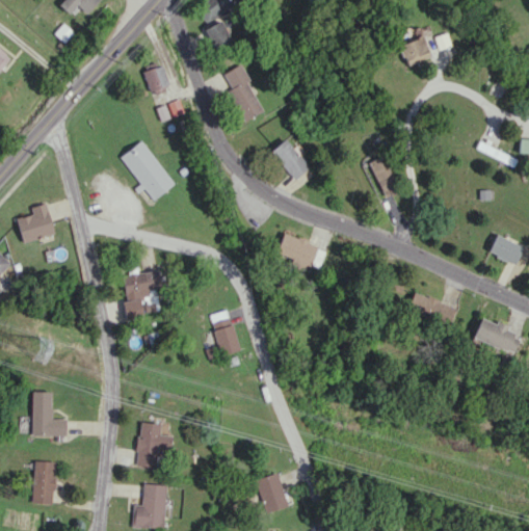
[(88,16),(99,0),(65,0),(60,7),(72,16),(78,7),(88,16)]
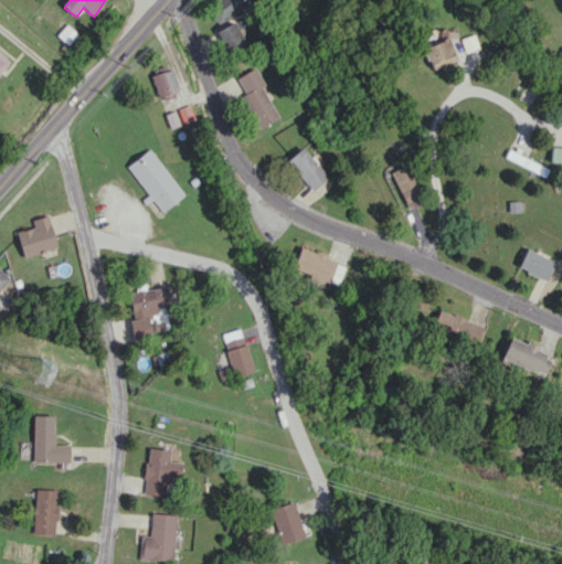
[(251,0),(221,0),(209,9),(221,27),(248,8),(246,3),(251,0)]
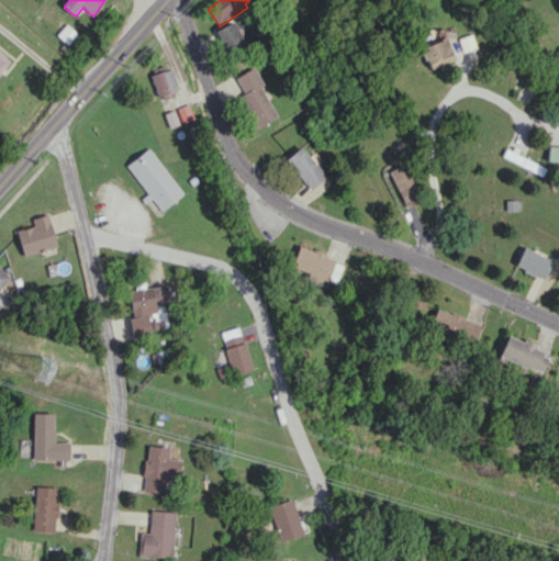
[(245,43),(237,22),(220,29),(227,49),(245,43)]
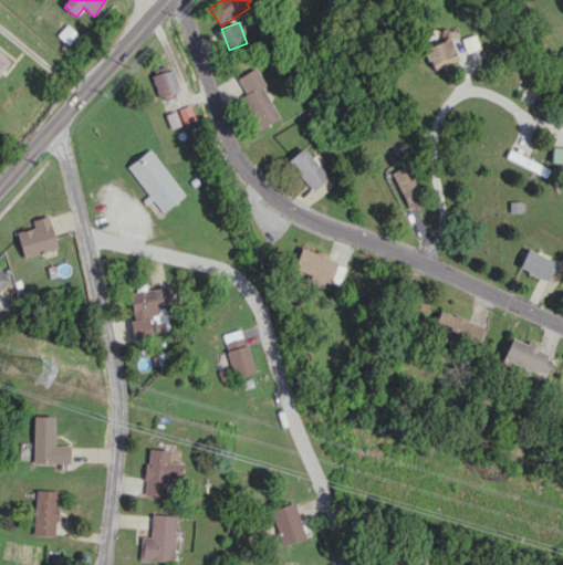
[(459,62),(451,40),(426,48),(433,70),(459,62)]
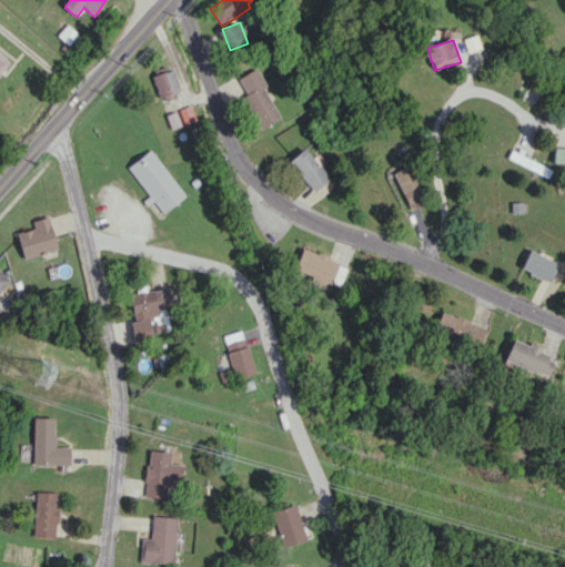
[(0,77),(11,62),(0,52),(0,77)]
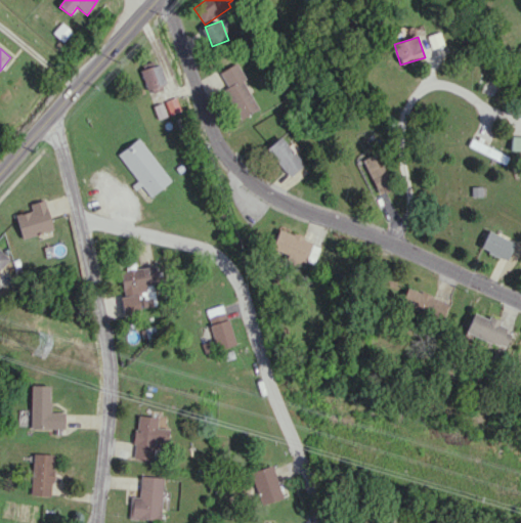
[(148,91),(167,84),(160,64),(141,72),(148,91)]
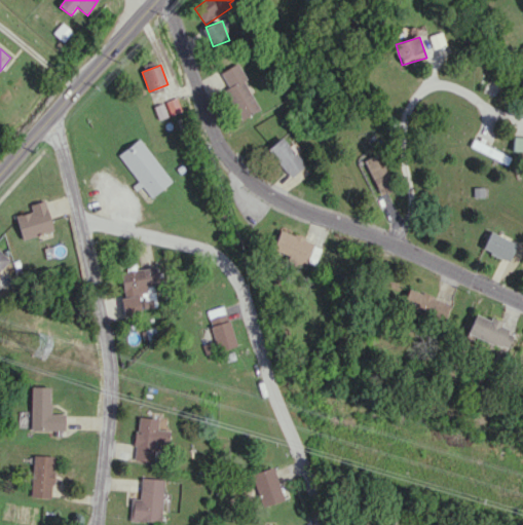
[(244,120),(263,109),(237,65),(222,73),(230,87),(226,89),(244,120)]
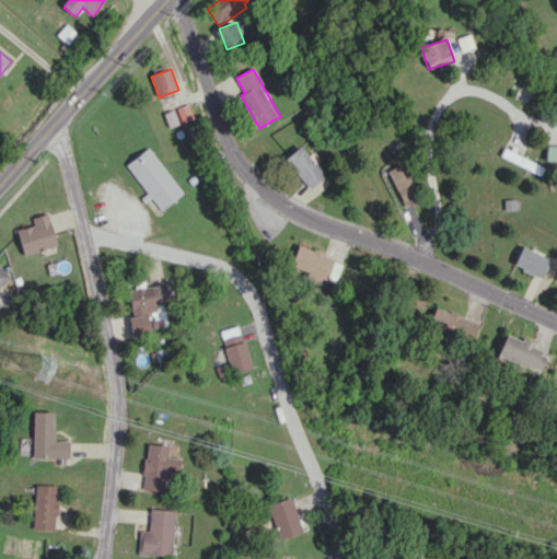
[(286,161),(313,189),(327,175),(301,147),(286,161)]
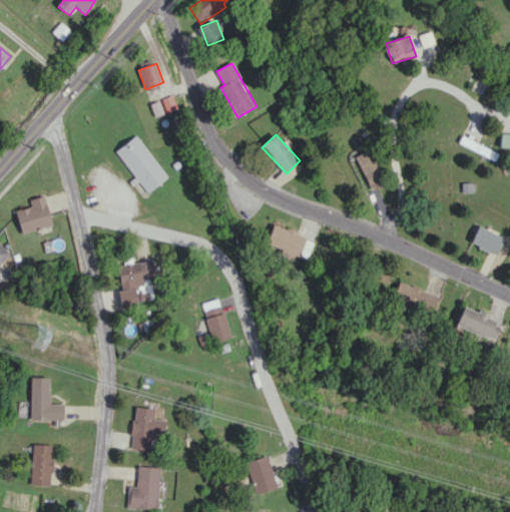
[(168,177),(137,135),(116,151),(137,179),(138,179),(148,193),(168,177)]
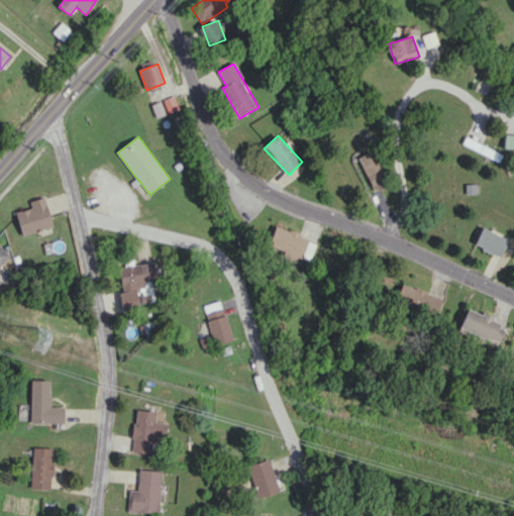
[(376,193),(390,186),(375,151),(360,159),(376,193)]
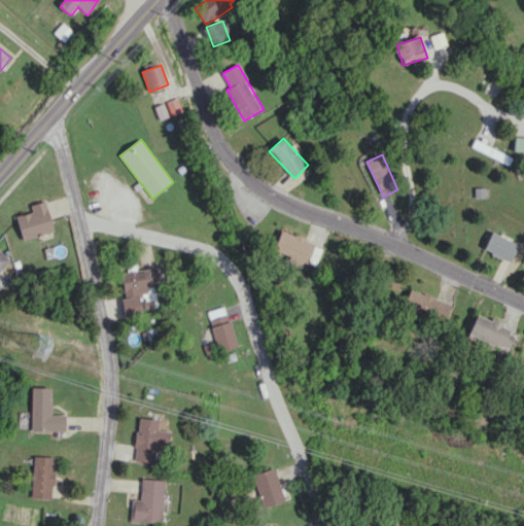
[(33,212),(16,217),(24,241),(55,232),(46,201),(31,206),(33,212)]
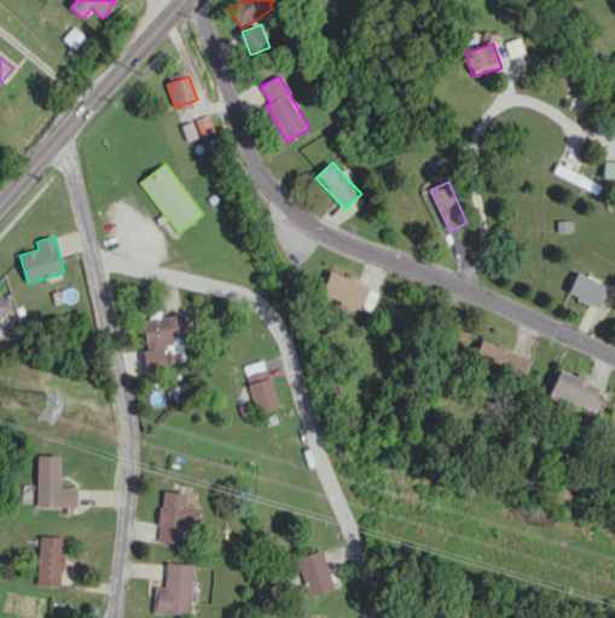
[(569,296),(604,309),(613,286),(578,273),(569,296)]
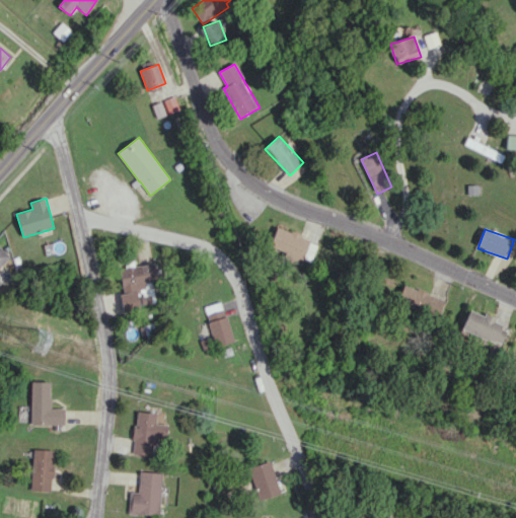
[(0,269),(11,257),(0,246),(0,269)]
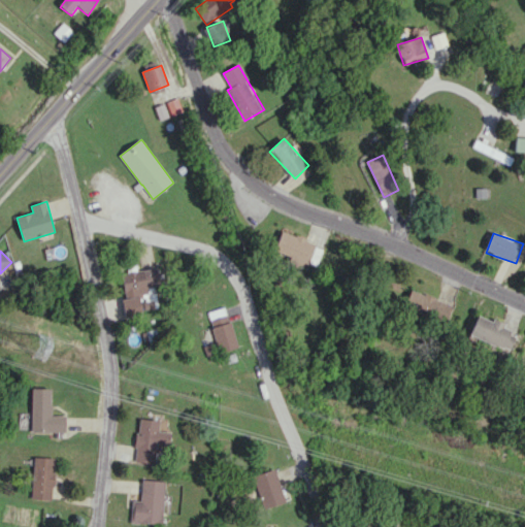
[(155,313),(152,288),(159,287),(157,268),(140,270),(139,268),(121,270),(127,316),(155,313)]
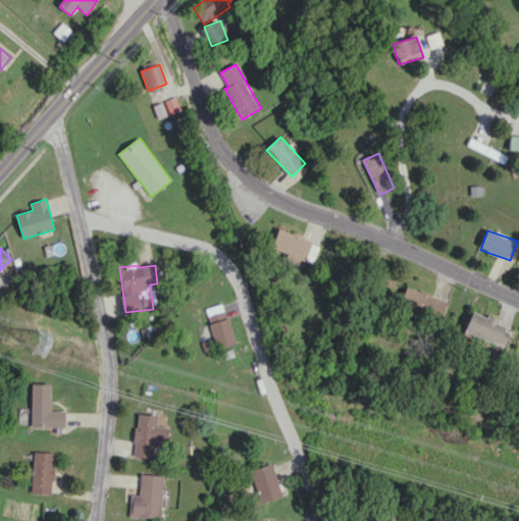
[(450,300),(407,289),(402,307),(445,319),(450,300)]
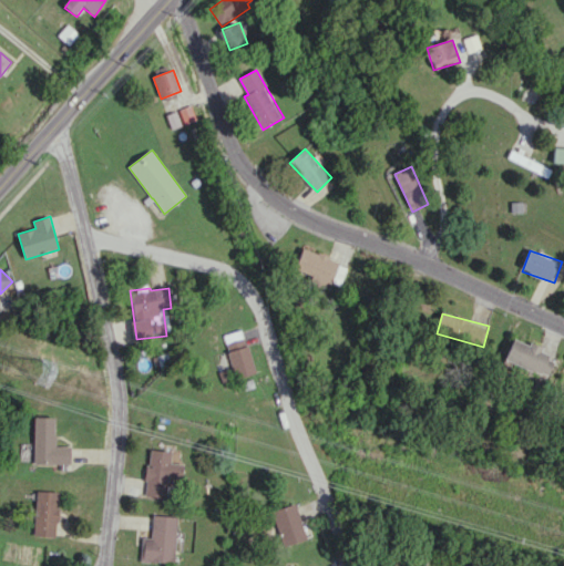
[(256,372),(245,339),(225,346),(237,379),(256,372)]
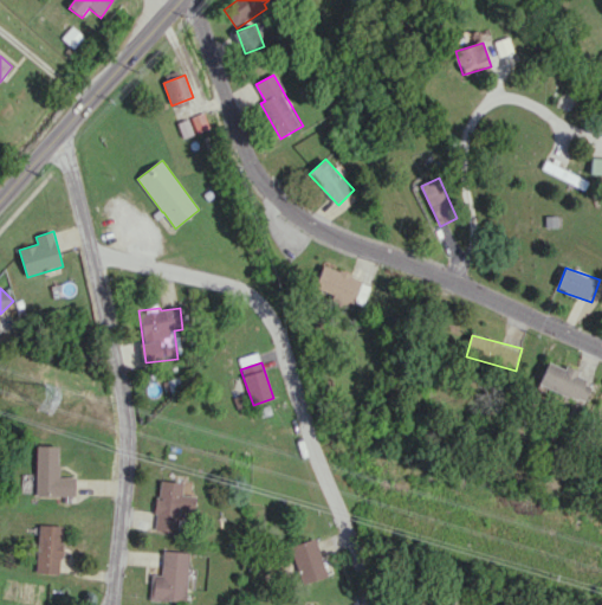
[(582,372),(568,366),(567,369),(549,362),(539,385),(586,404),(594,385),(578,379),(582,372)]
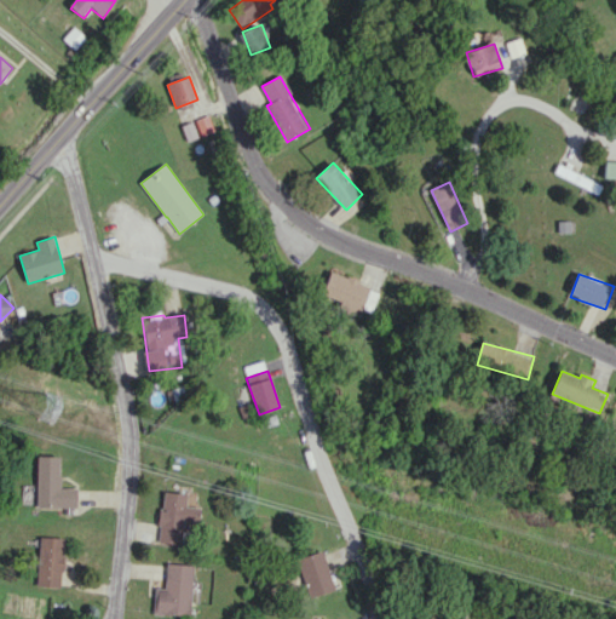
[(38,457),(38,508),(78,509),(78,489),(62,488),(62,457),(38,457)]
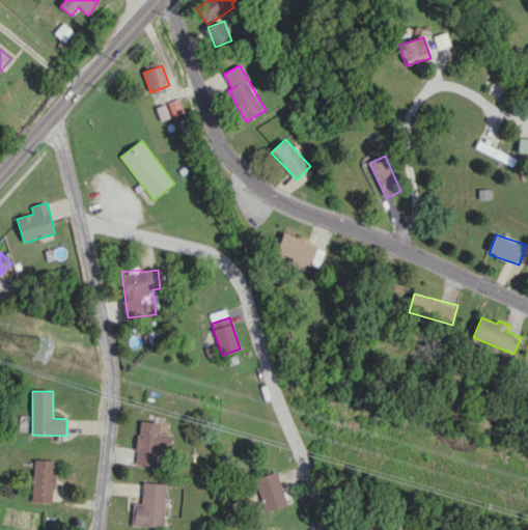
[(161,423),(140,421),(135,465),(156,467),(158,447),(170,448),(172,435),(160,434),(161,423)]
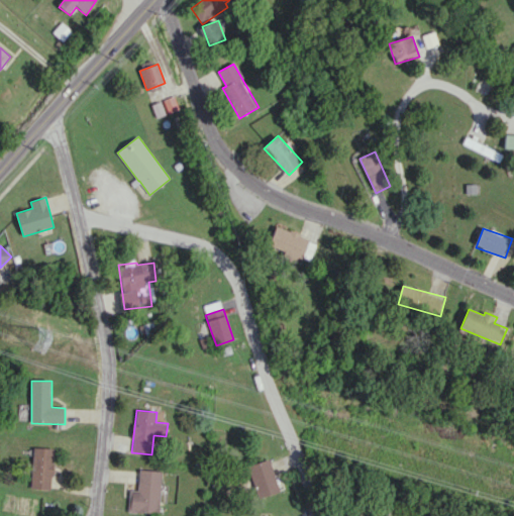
[(53,490),(54,448),(33,447),(31,489),(53,490)]
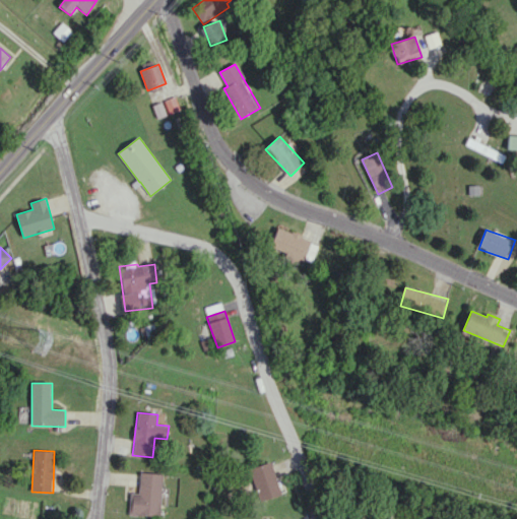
[(249,469),(260,502),(281,495),(271,462),(249,469)]
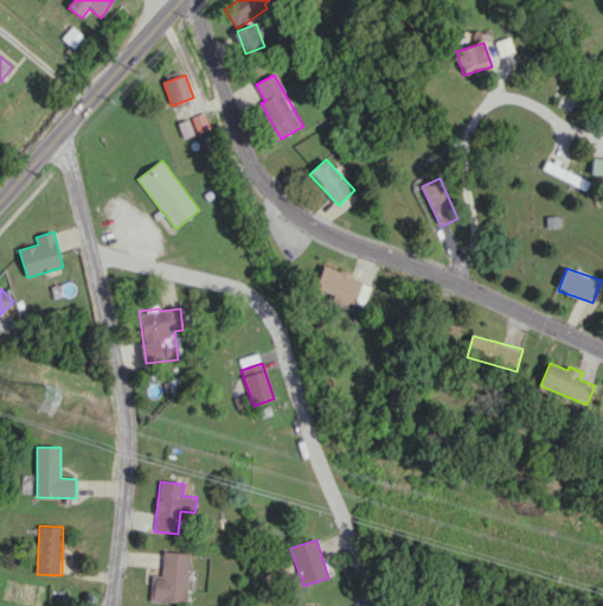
[(188,554),(162,553),(161,576),(152,576),(151,601),(187,603),(188,554)]
